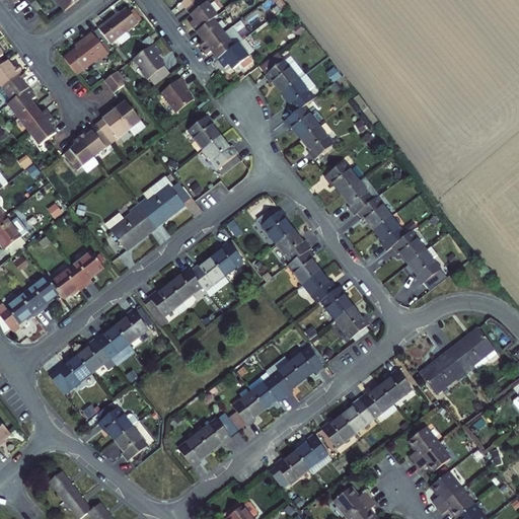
[(0,0),(7,8),(11,4),(15,10),(28,0),(27,0),(0,0)]
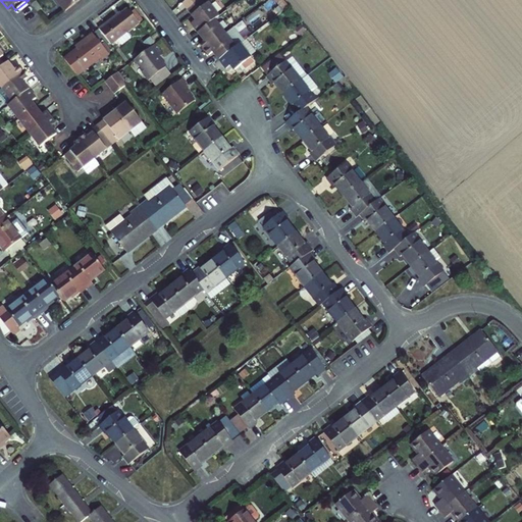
[(53,0),(66,15),(84,2),(82,0),(53,0)]
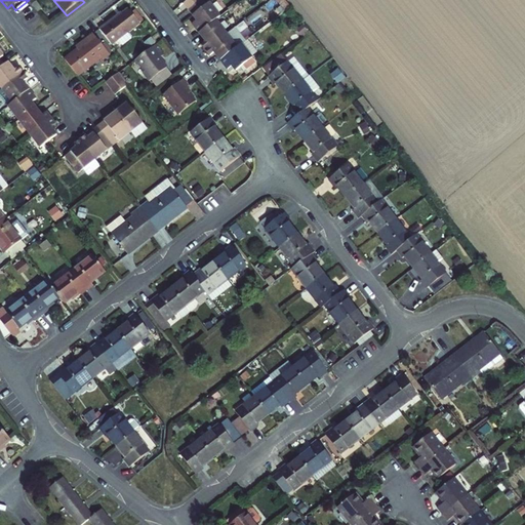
[(206,3),(202,0),(197,0),(188,8),(193,14),(206,3)]
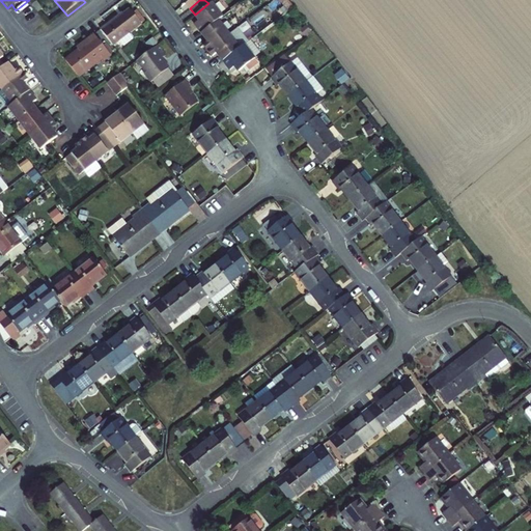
[(212,1),(208,3),(195,15),(199,20),(195,23),(202,32),(219,19),(223,15),(212,1)]
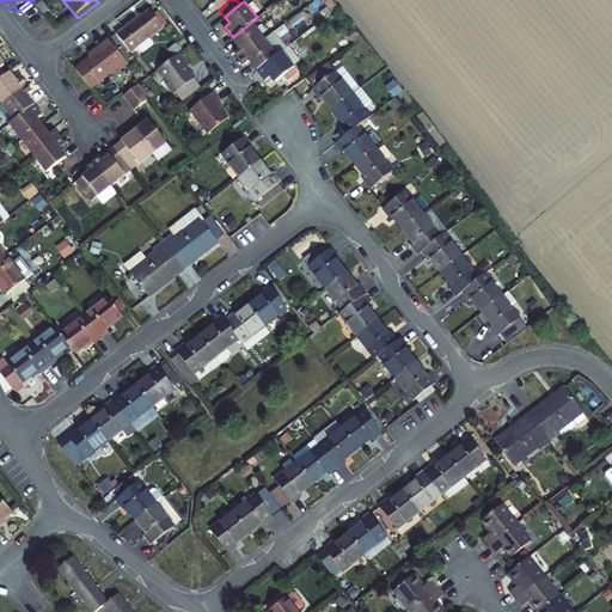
[(37,12),(44,22),(49,18),(42,8),(37,12)]
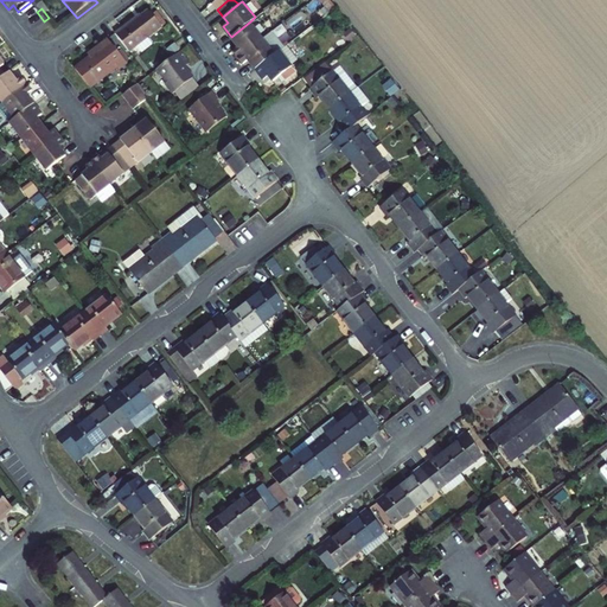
[(149,11),(116,36),(131,53),(163,27),(149,11)]
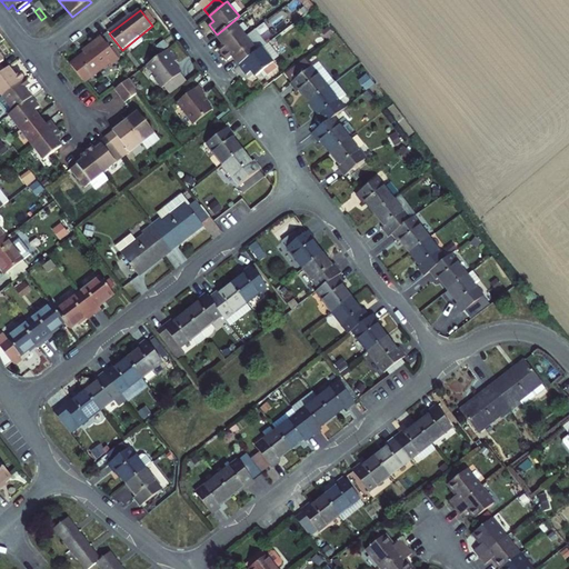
[(235,20),(217,35),(223,42),(218,46),(222,51),(246,33),(235,20)]
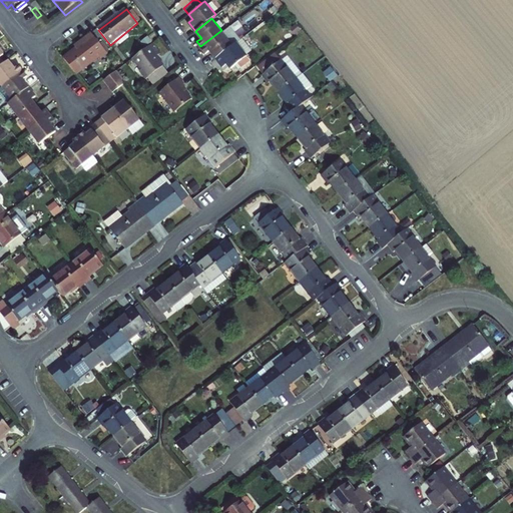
[(221,30),(200,46),(205,52),(209,49),(216,57),(232,44),(221,30)]
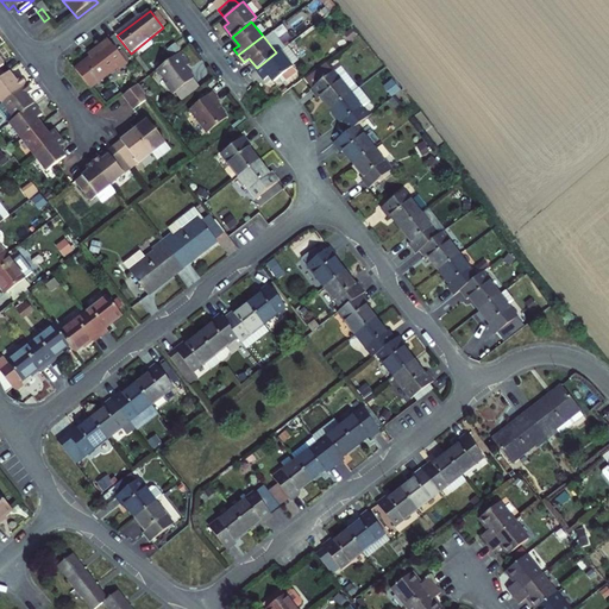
[(94,57),(76,73),(92,92),(118,69),(121,71),(129,66),(119,55),(110,42),(93,56),(94,57)]
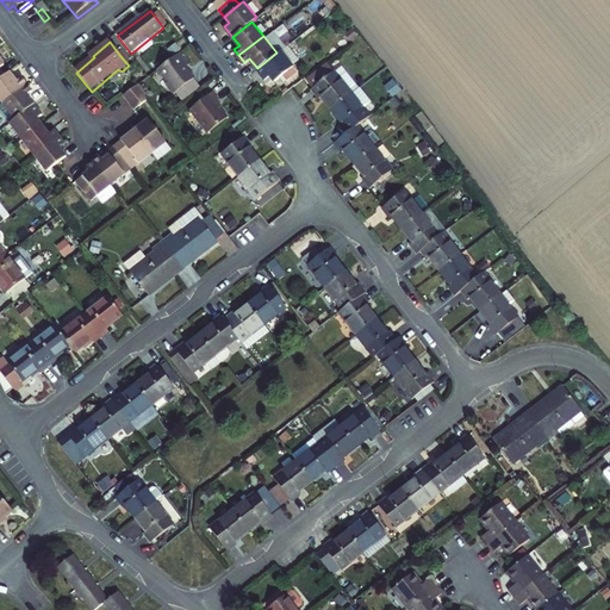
[(288,43),(277,53),(257,68),(265,78),(269,73),(274,79),(294,63),(293,63),(300,57),(288,43)]
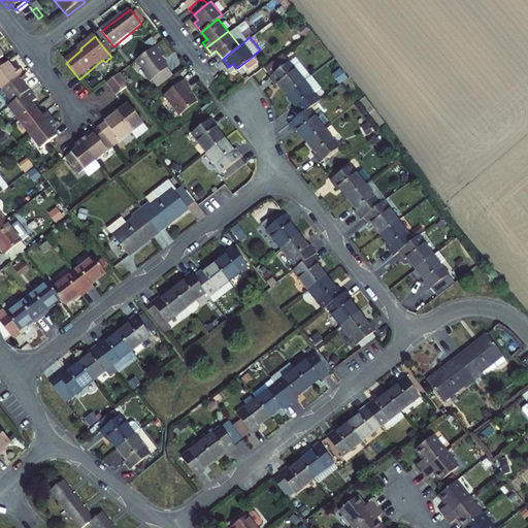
[(153,80),(168,67),(169,66),(162,58),(166,54),(158,43),(137,60),(147,71),(145,73),(153,80)]
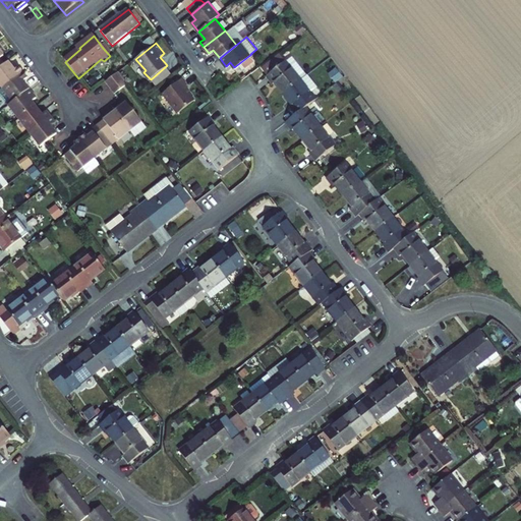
[(105,45),(102,47),(110,56),(113,54),(105,45)]
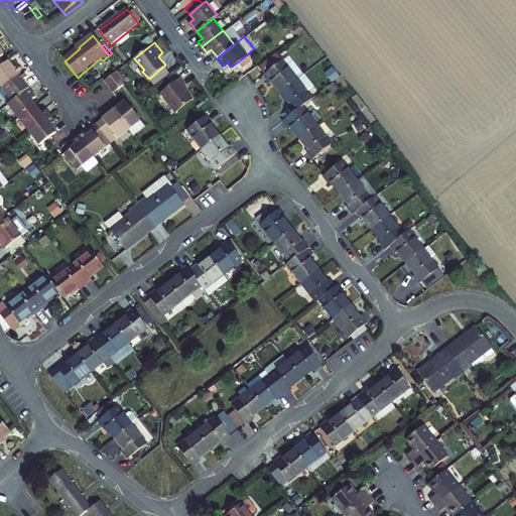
[(249,53),(240,61),(243,66),(252,58),(249,53)]
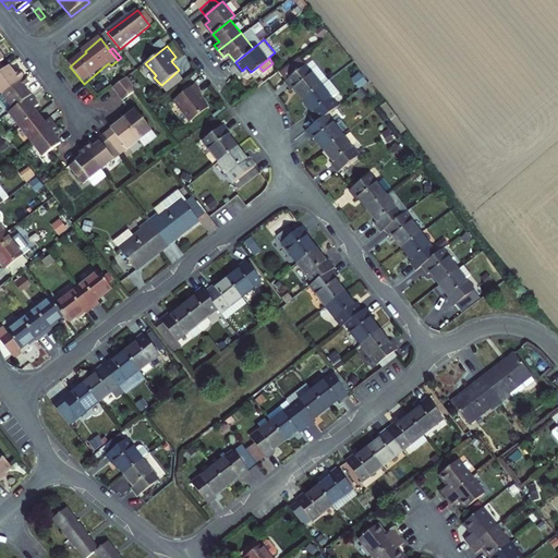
[(294,87),(303,99),(322,84),(328,80),(317,67),(312,71),(307,65),(302,60),(290,71),(294,76),(288,82),(293,88),(294,87)]
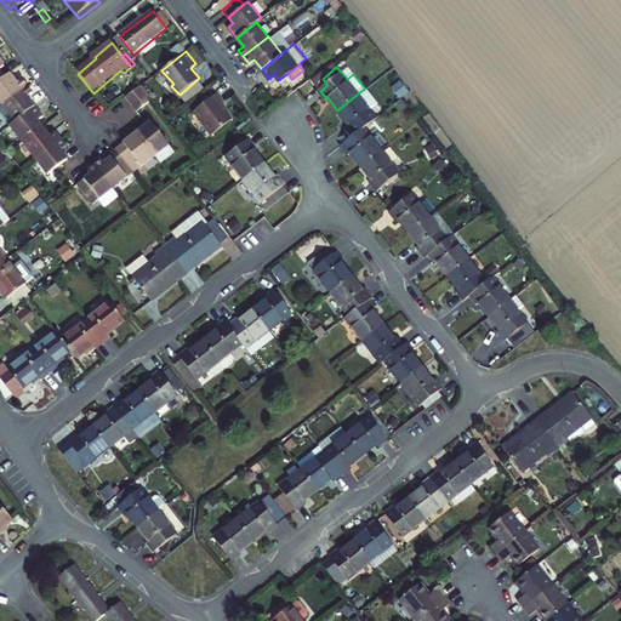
[(353,74),(348,68),(342,73),(347,79),(353,74)]
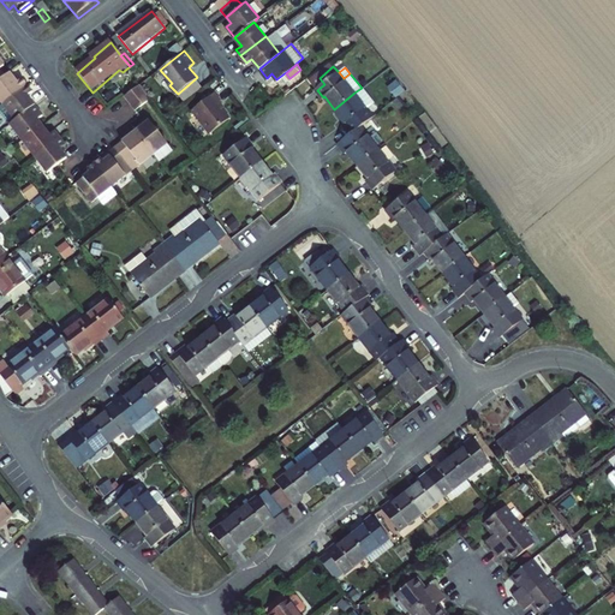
[(0,83),(0,108),(0,109),(25,89),(19,83),(15,87),(7,77),(4,81),(0,83)]
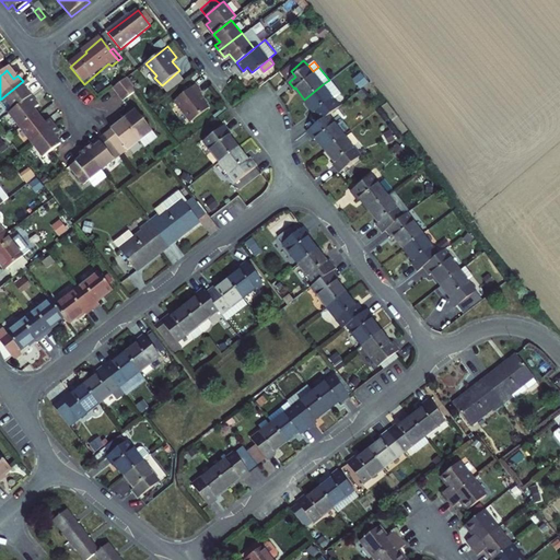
[(162,85),(168,92),(184,79),(178,71),(162,85)]
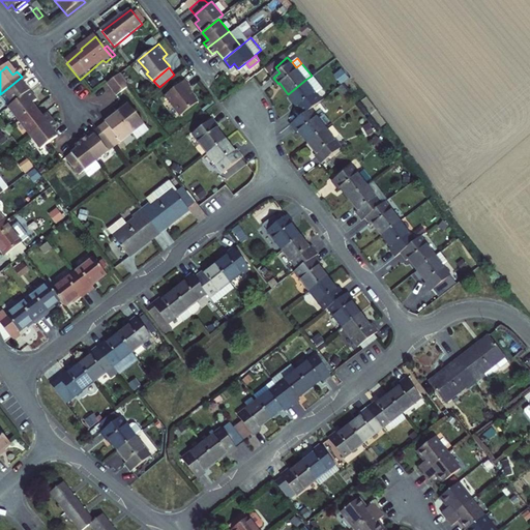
[(107,86),(116,98),(130,87),(120,75),(107,86)]
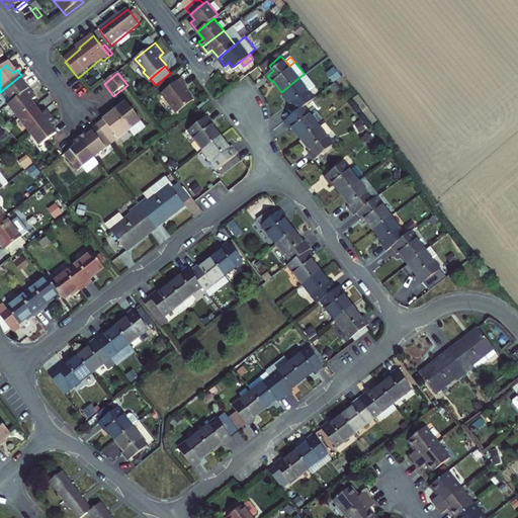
[(305,74),(298,78),(309,91),(316,85),(306,73),(305,74)]
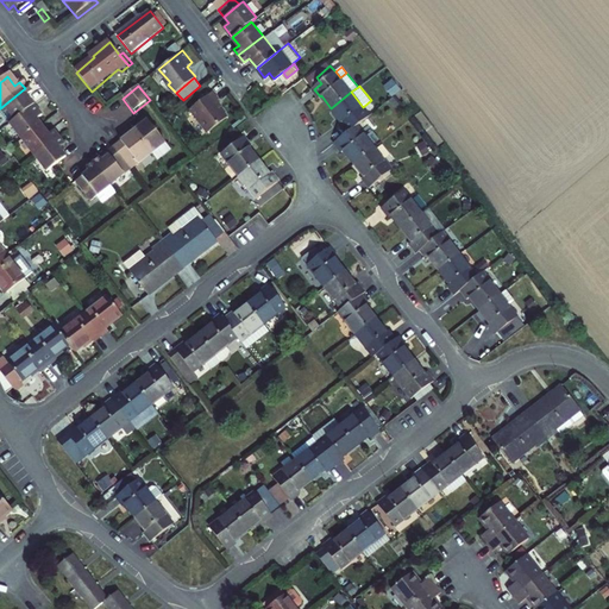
[(25,88),(0,108),(13,124),(32,108),(25,99),(30,95),(25,88)]
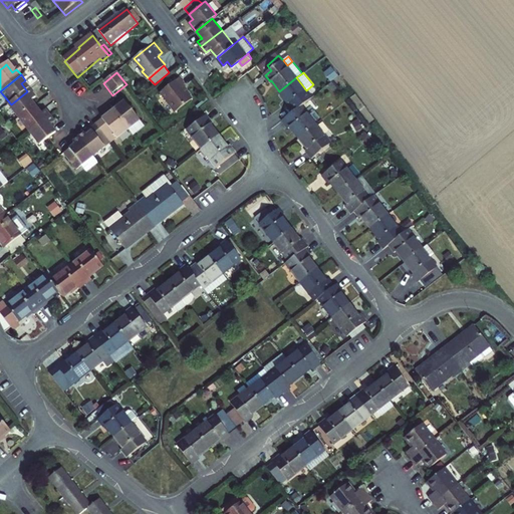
[(179,76),(160,91),(176,110),(192,98),(182,85),(185,83),(179,76)]
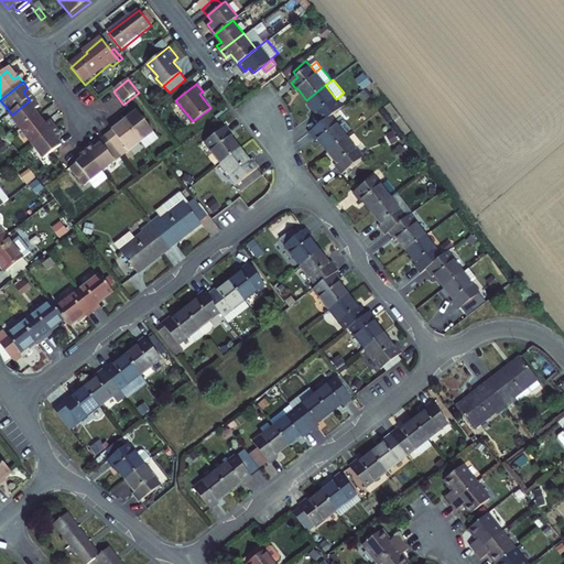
[(336,99),(325,85),(306,100),(317,114),(315,115),(321,122),(332,115),(343,106),(336,99)]
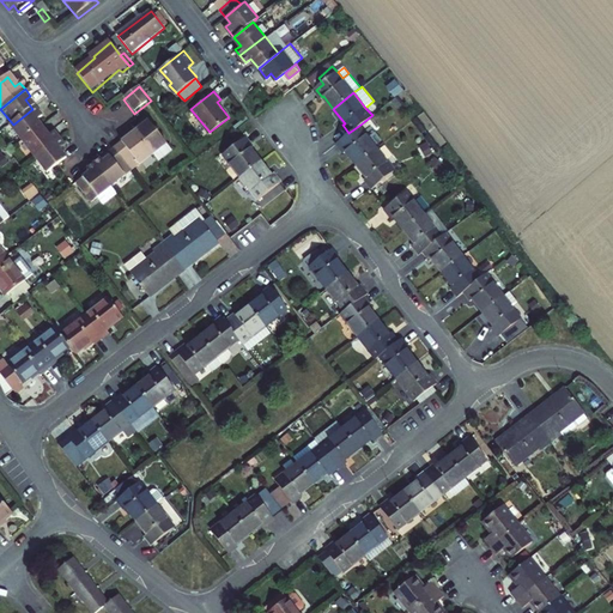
[(32,109),(13,125),(8,128),(22,145),(41,129),(36,122),(41,119),(32,109)]
